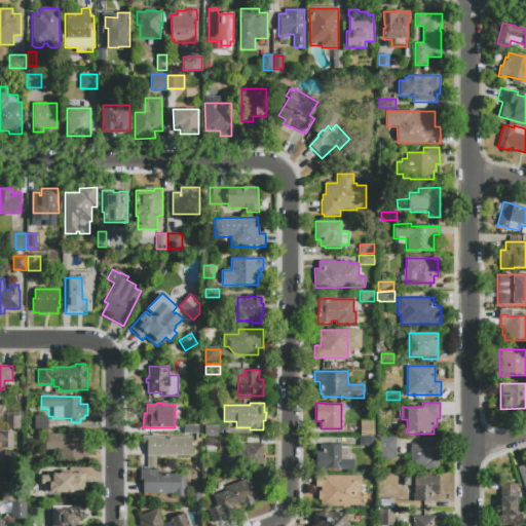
[(20,429),(6,429),(6,416),(19,416),(20,429)]
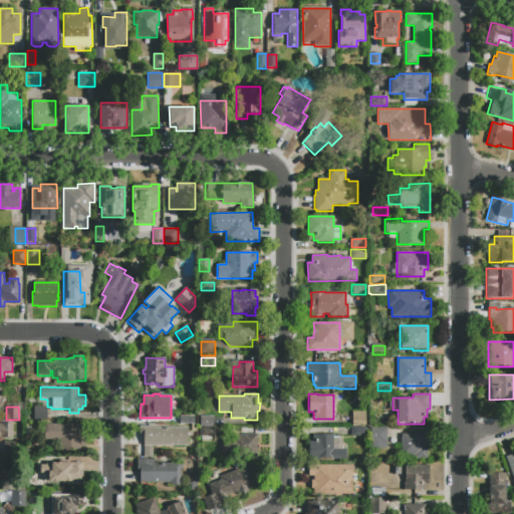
[(34,420),(34,407),(47,407),(47,420),(34,420)]
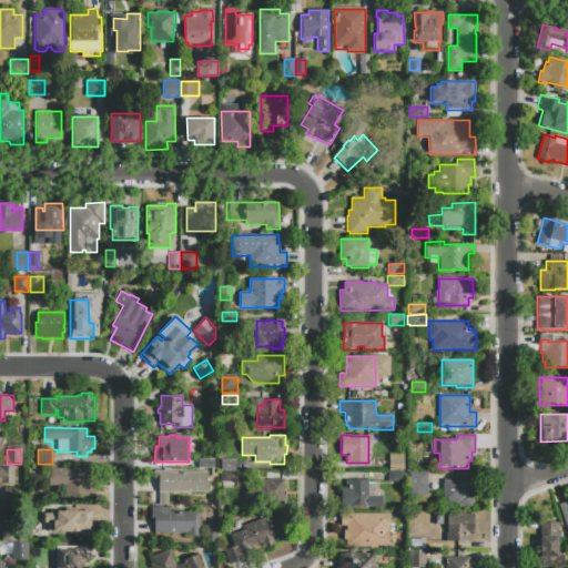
[(404,472),(388,472),(388,455),(404,455),(404,472)]
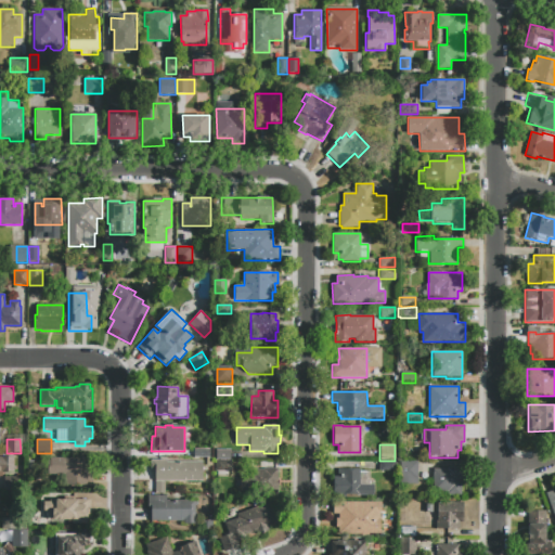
[(209,457),(194,457),(194,449),(209,449),(209,457)]
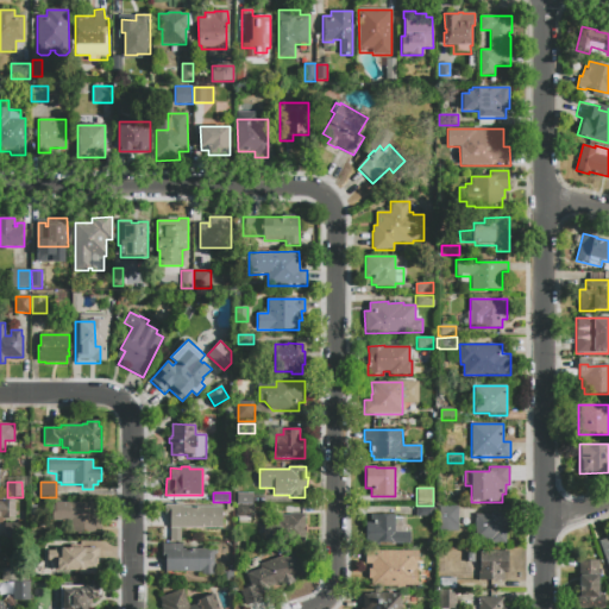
[(253,504),(238,504),(238,494),(253,494),(253,504)]
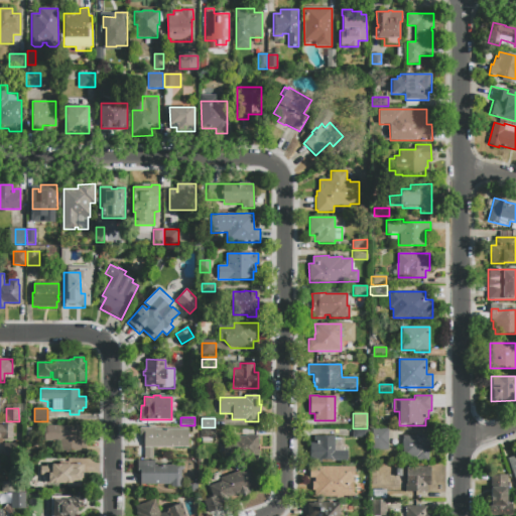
[(0,425),(13,425),(13,439),(2,439),(2,443),(0,443),(0,425)]
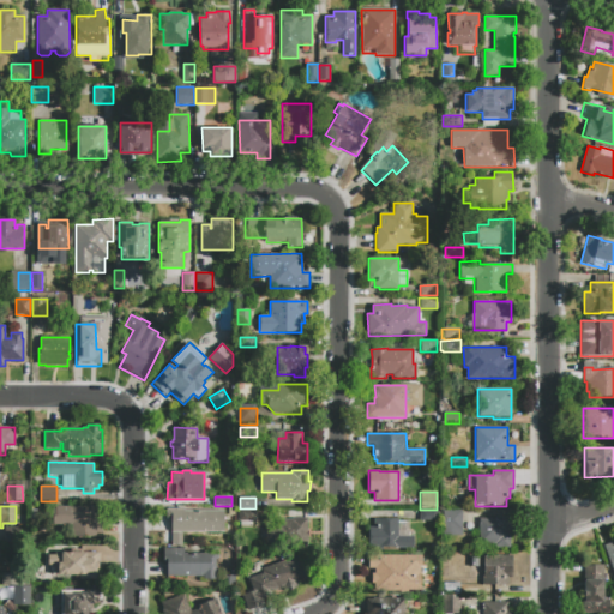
[(55,507),(97,506),(97,521),(102,521),(102,536),(71,537),(71,525),(55,525),(55,507)]
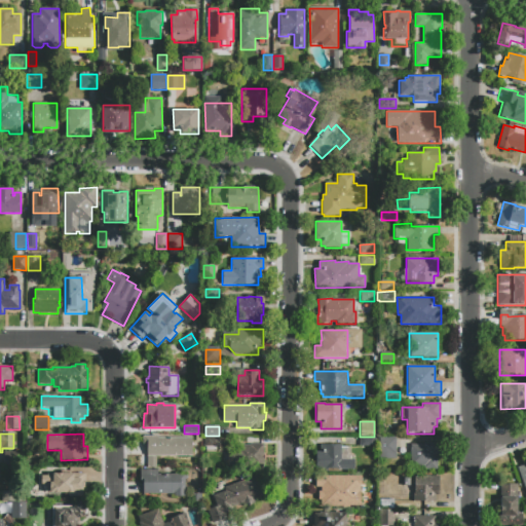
[(192,438),(192,456),(156,456),(156,467),(147,467),(147,445),(144,445),(144,436),(158,436),(158,438),(192,438)]
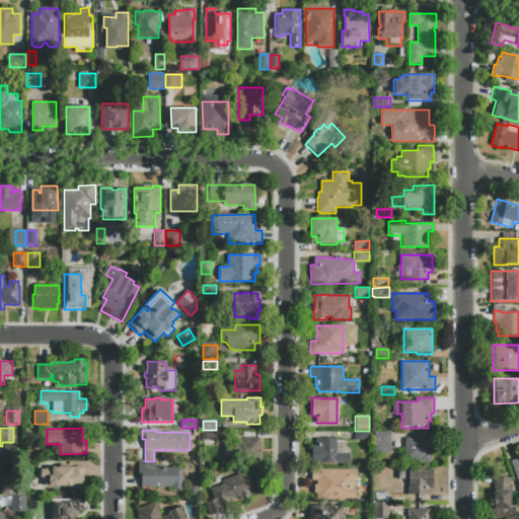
[(202,431),(216,432),(216,441),(202,441),(202,431)]
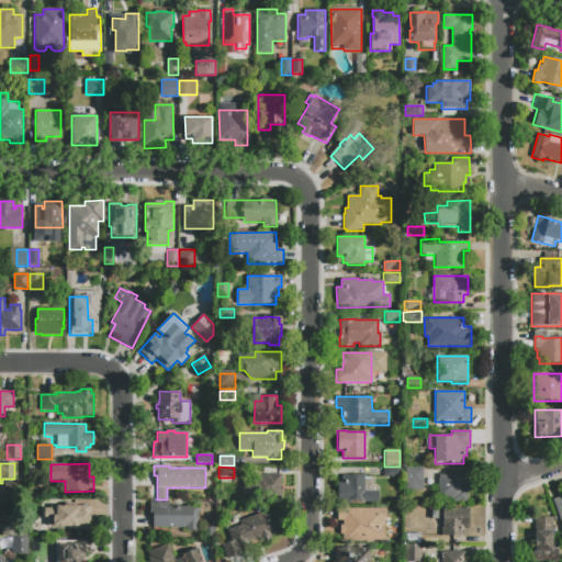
[(405,492),(405,467),(423,467),(423,492),(405,492)]
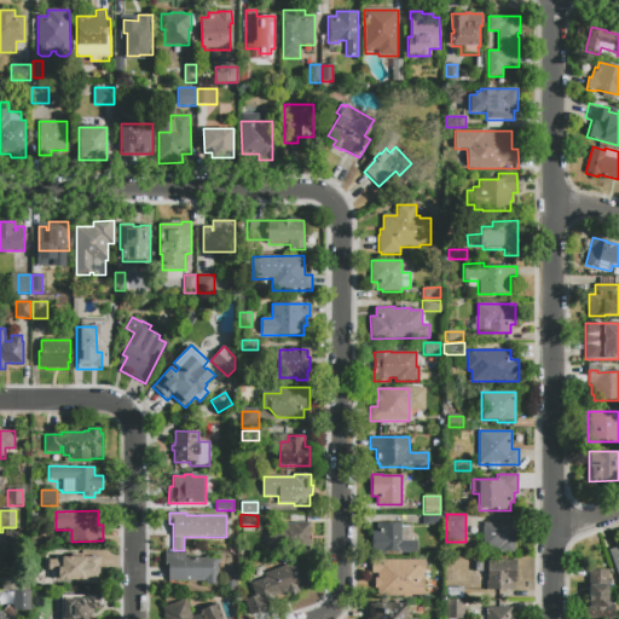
[(439,515),(439,525),(422,525),(422,515),(439,515)]
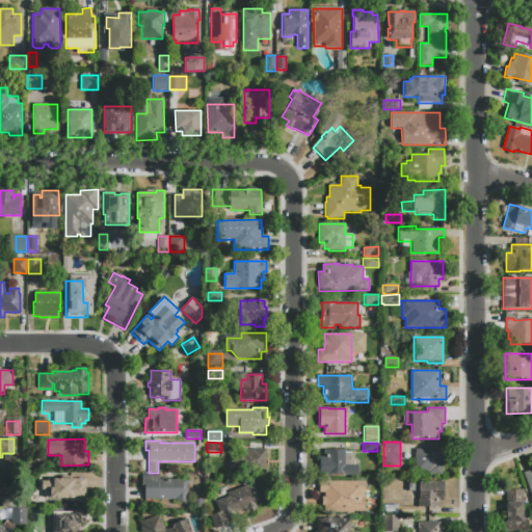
[(443,448),(443,475),(429,475),(429,472),(415,473),(415,449),(429,449),(429,448),(443,448)]
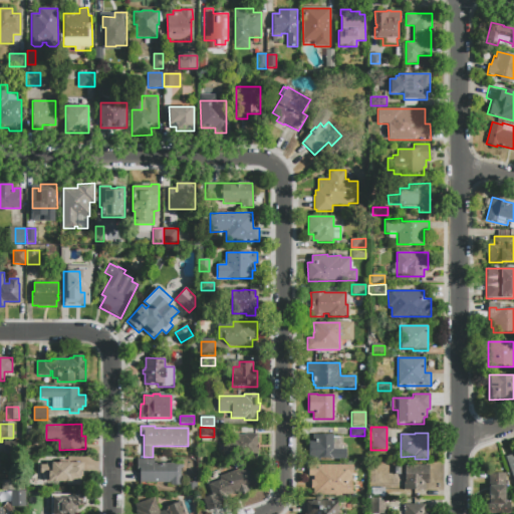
[(259,444),(259,450),(257,450),(257,459),(233,459),(233,455),(223,455),(223,439),(232,439),(232,435),(244,435),(244,434),(258,434),(257,444),(259,444)]
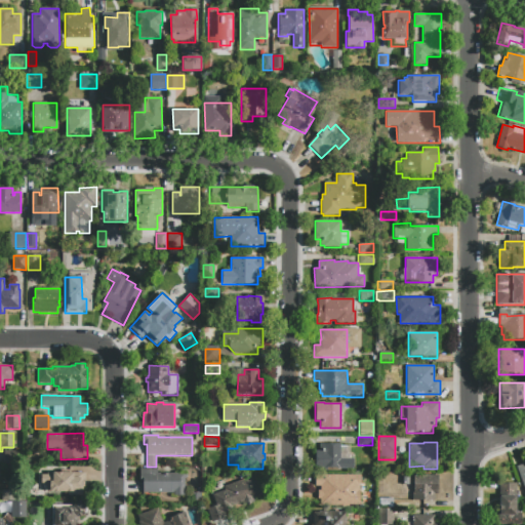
[(320,444),(340,444),(340,446),(350,446),(350,458),(354,458),(354,469),(339,469),(339,468),(316,468),(315,450),(320,450),(320,444)]
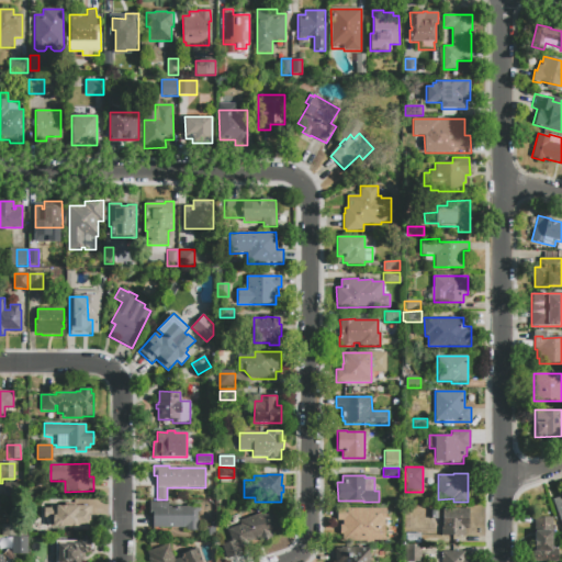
[(19,483),(19,497),(4,497),(4,483),(19,483)]
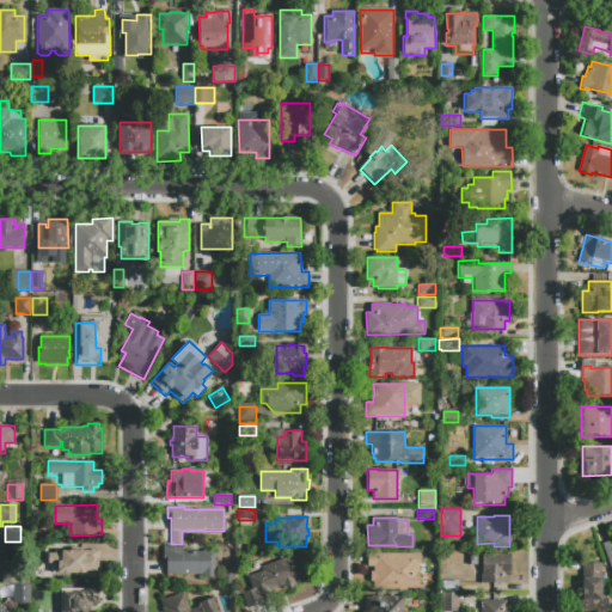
[(611,540),(601,545),(611,575),(611,540)]
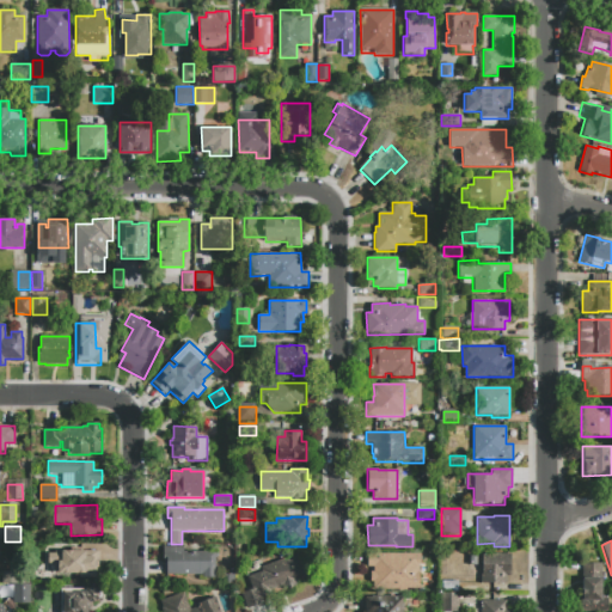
[(218,577),(203,577),(203,575),(167,575),(167,562),(164,562),(164,546),(183,546),(183,551),(219,551),(219,558),(215,558),(215,567),(218,567),(218,577)]
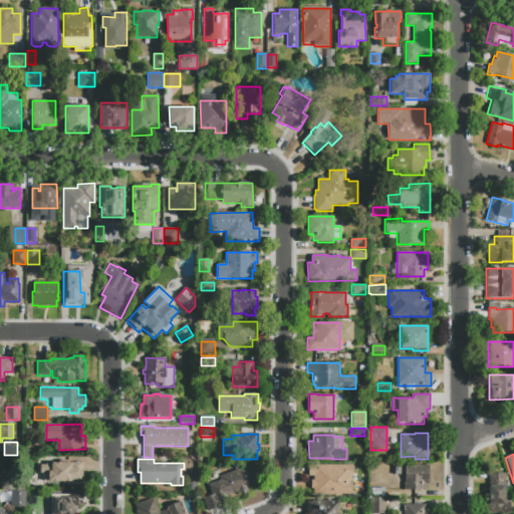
[(60,481),(46,482),(45,480),(40,480),(40,465),(46,465),(45,463),(59,463),(59,460),(69,460),(69,462),(80,462),(80,464),(82,464),(82,473),(78,473),(79,486),(67,486),(67,481),(65,481),(63,484),(60,481)]
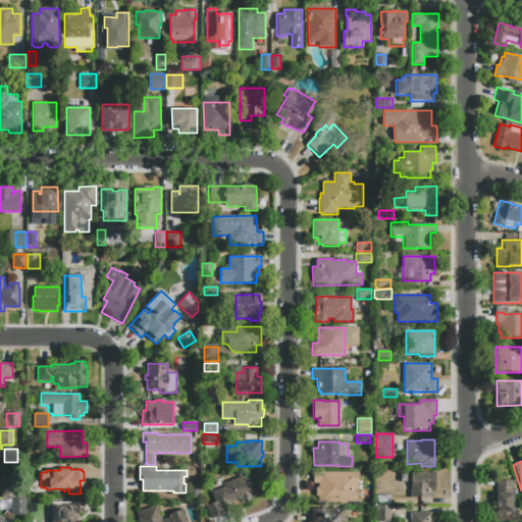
[(255,472),(262,492),(252,496),(254,500),(243,504),(241,500),(230,504),(232,507),(223,510),(224,514),(211,519),(206,506),(215,503),(211,492),(223,487),(222,483),(255,472)]
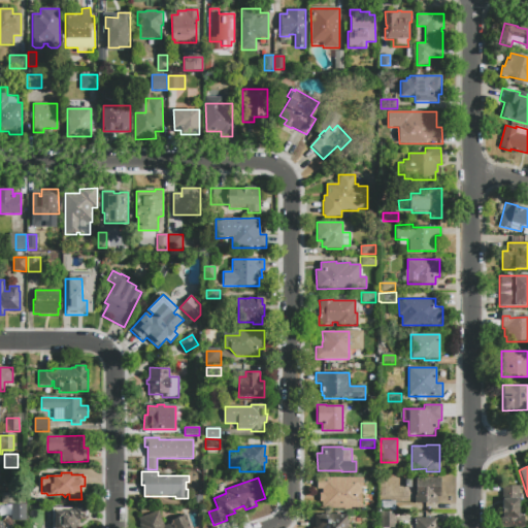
[(317,489),(317,477),(363,477),(363,488),(362,488),(362,493),(363,493),(363,507),(350,507),(350,509),(322,509),(322,502),(320,502),(320,493),(322,493),(322,489),(317,489)]
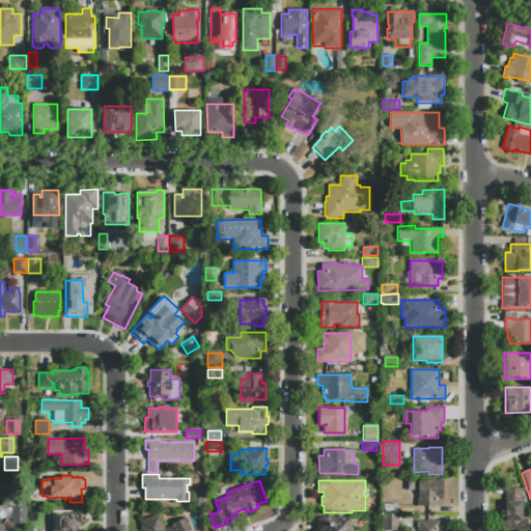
[(440,506),(417,506),(417,498),(419,498),(418,480),(443,480),(443,500),(440,500),(440,506)]
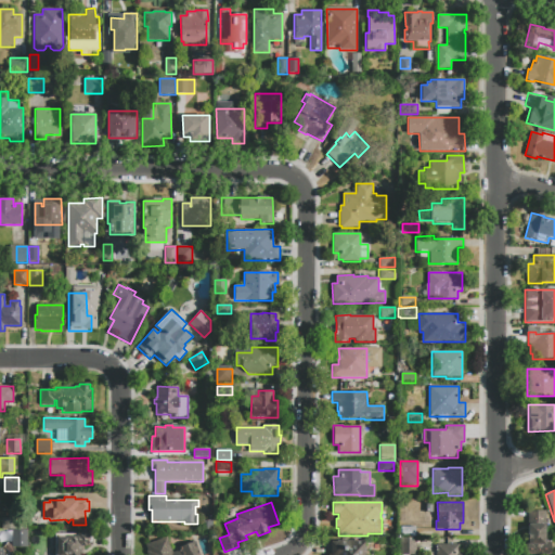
[(424,523),(424,513),(425,513),(425,504),(433,504),(433,513),(431,513),(431,523),(424,523)]
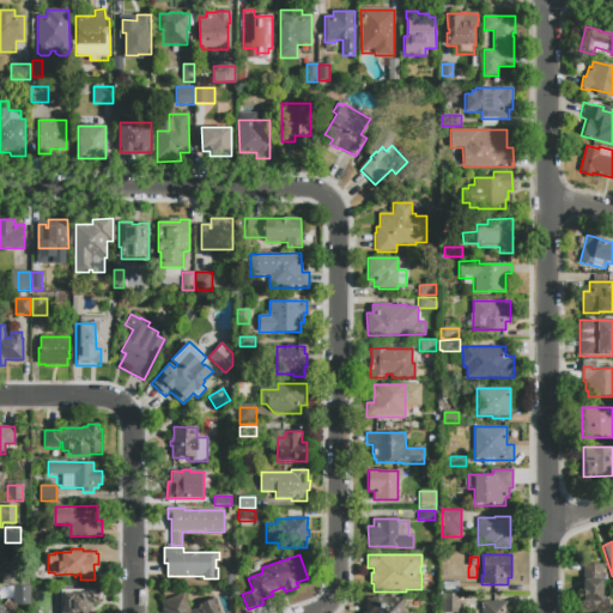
[(583,564),(602,564),(602,599),(608,599),(608,612),(581,612),(581,599),(583,599),(583,564)]
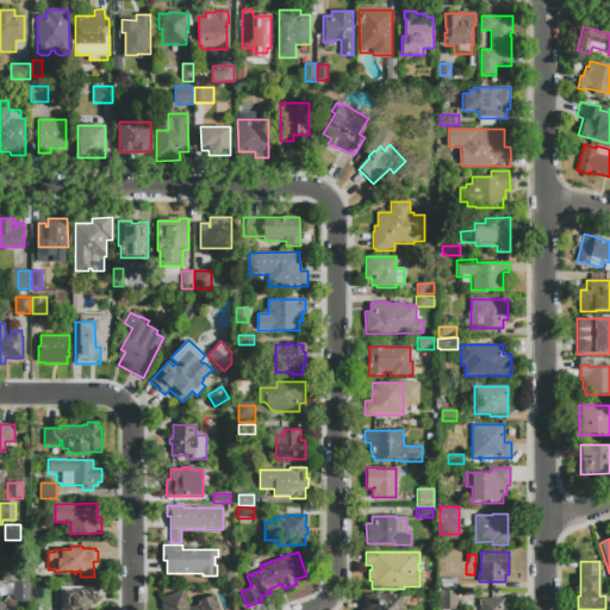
[(18,583),(1,583),(1,570),(18,570),(18,583)]
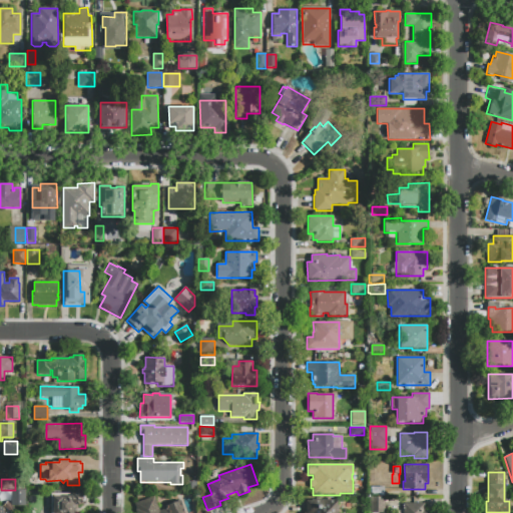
[(196,494),(186,494),(186,480),(196,481),(196,494)]
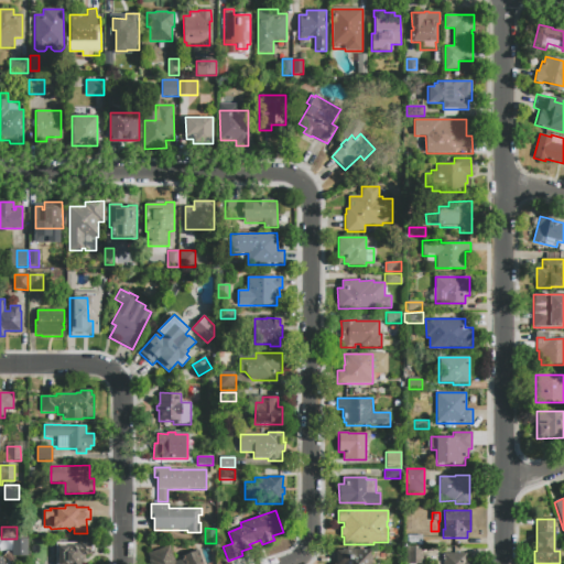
[(422,545),(408,546),(408,535),(422,535),(422,537),(430,537),(430,545),(422,545)]
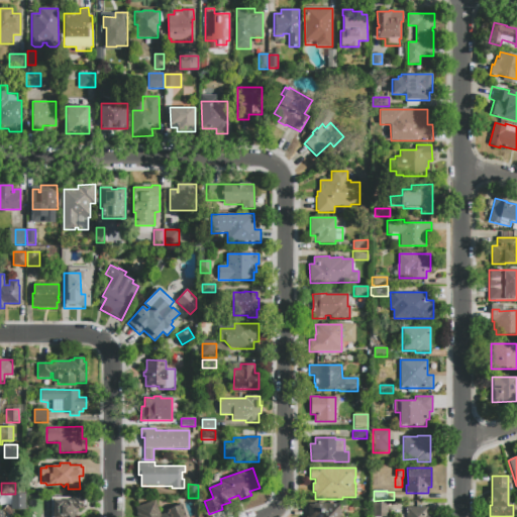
[(11,494),(25,494),(25,508),(11,508),(11,494)]
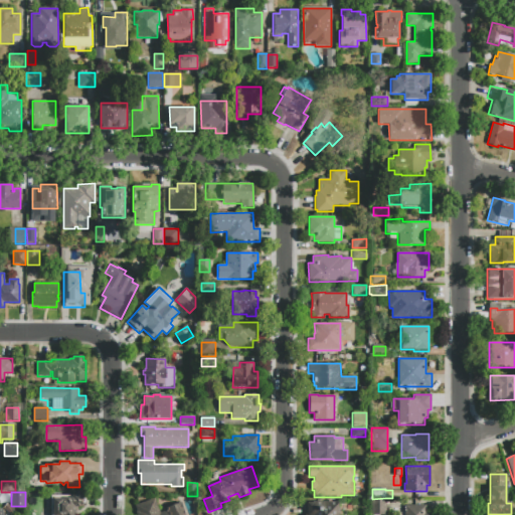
[(87,495),(87,507),(75,507),(75,514),(51,514),(51,496),(71,496),(71,495),(75,495),(75,494),(81,494),(81,495),(87,495)]
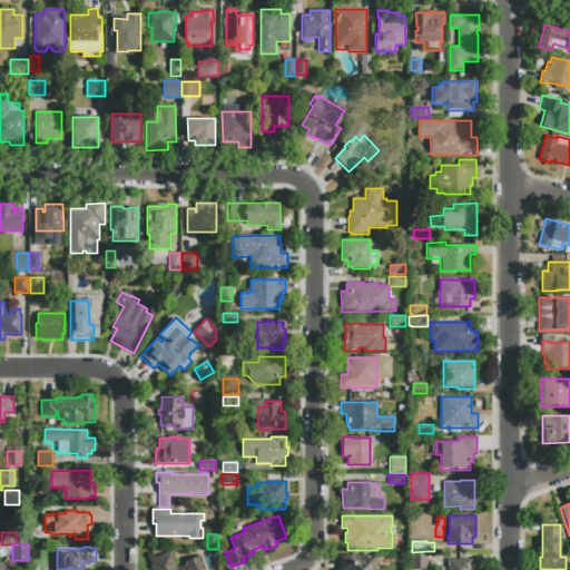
[(180,562),(185,560),(185,561),(200,556),(206,569),(151,569),(150,567),(153,566),(150,559),(172,551),(177,568),(182,566),(180,562)]
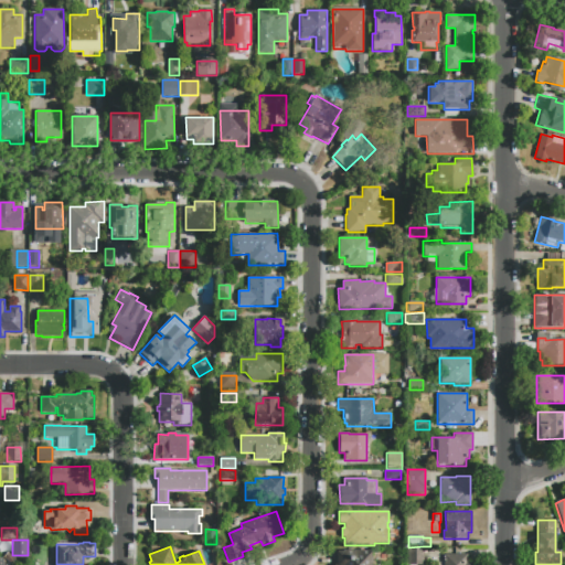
[(409,547),(424,547),(425,564),(409,564),(409,547)]
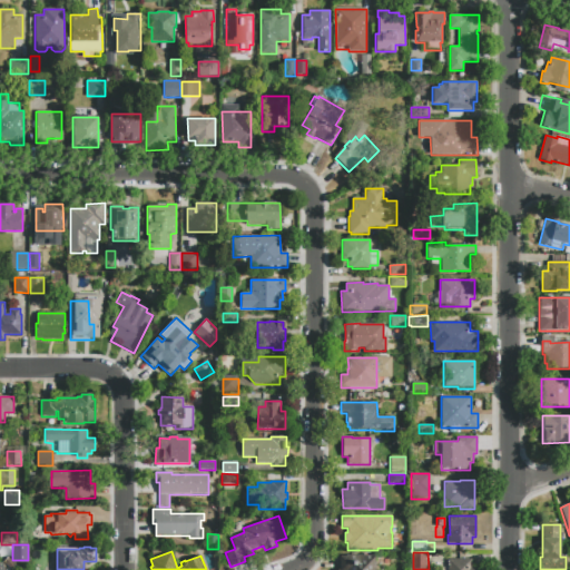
[(336,569),(340,569),(340,556),(376,556),(376,557),(377,557),(377,566),(376,566),(376,568),(375,568),(375,569),(336,569)]
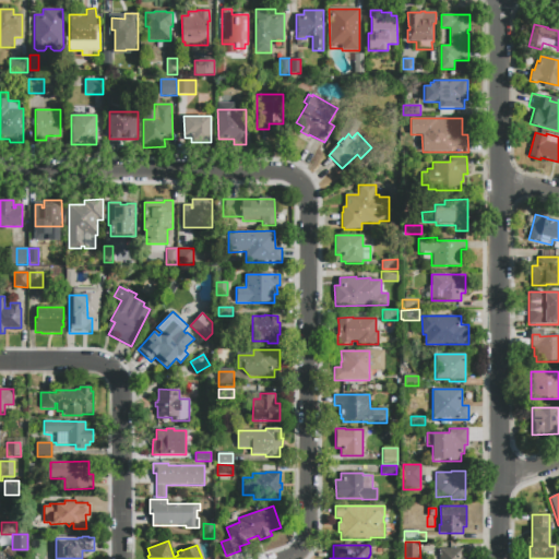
[(439,558),(439,549),(463,548),(463,558),(439,558)]
